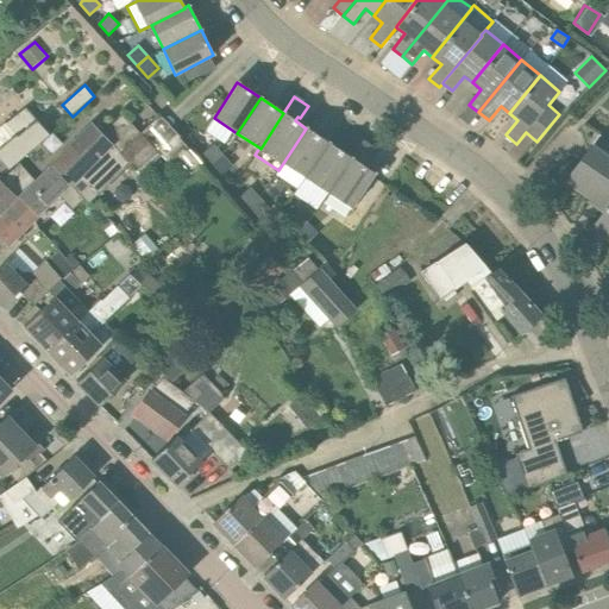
[(48,138),(39,127),(25,108),(5,125),(14,137),(0,148),(0,161),(8,170),(48,138)]
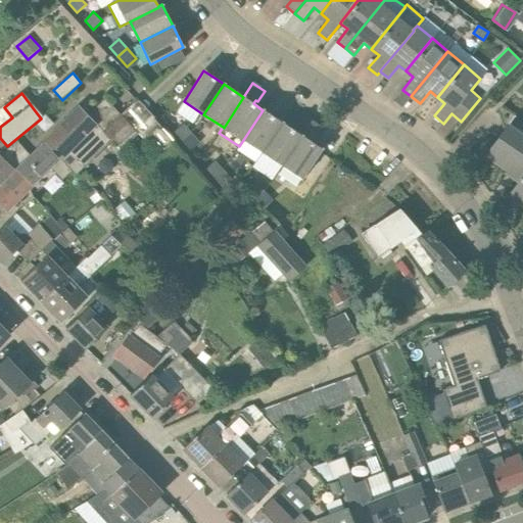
[(105,99),(88,114),(102,131),(119,116),(120,114),(105,99)]
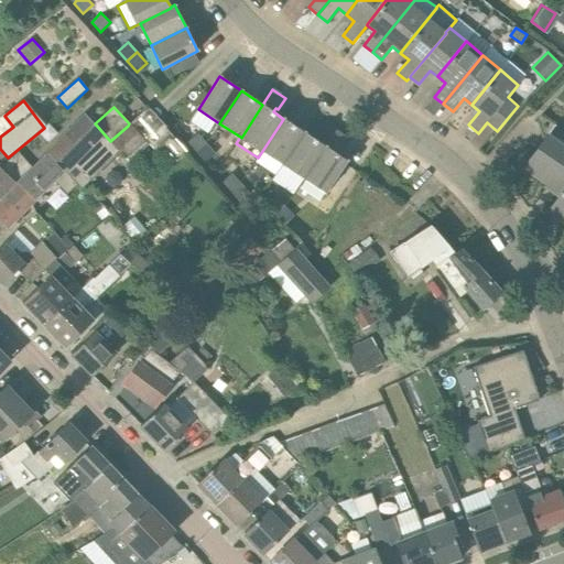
[(126,159),(144,141),(128,126),(110,141),(95,123),(86,116),(77,125),(74,122),(46,152),(46,153),(64,172),(75,162),(83,171),(90,163),(99,172),(119,152),(126,159)]
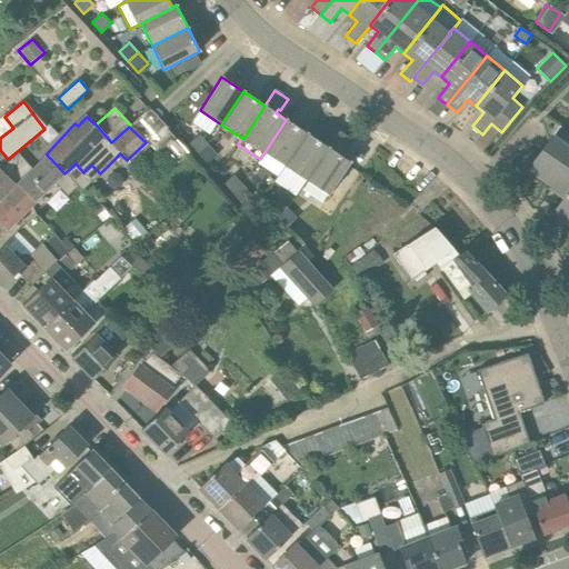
[(265,152),(265,153),(285,167),(307,133),(286,120),(265,152)]
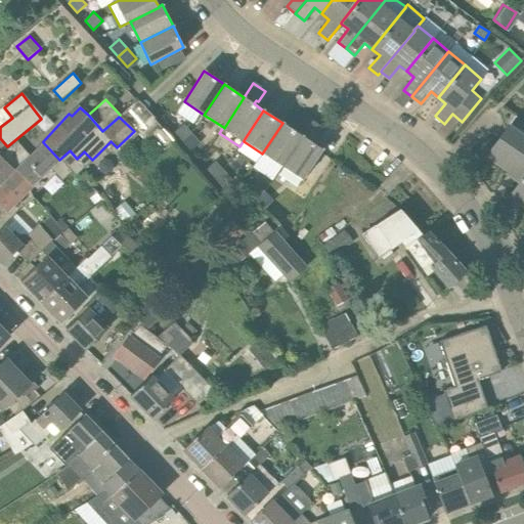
[(174,139),(155,119),(154,119),(138,133),(137,134),(144,141),(150,135),(164,148),(174,139)]
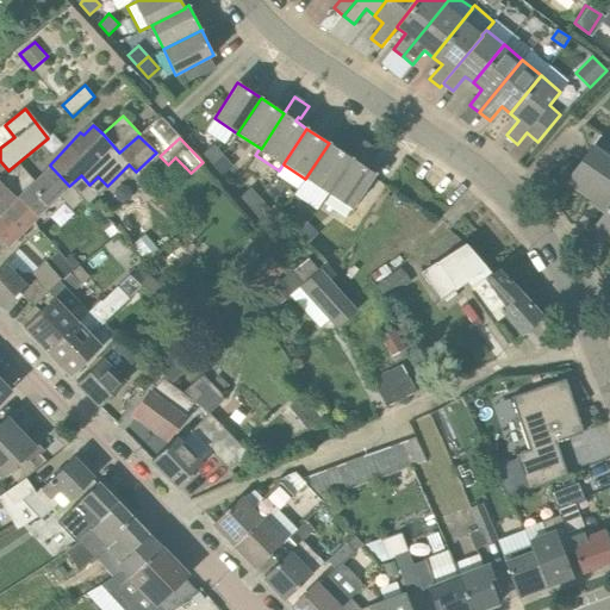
[(324,200),(347,217),(375,174),(365,167),(367,162),(369,163),(378,151),(362,142),(352,157),(329,143),(305,179),(328,193),(324,200)]
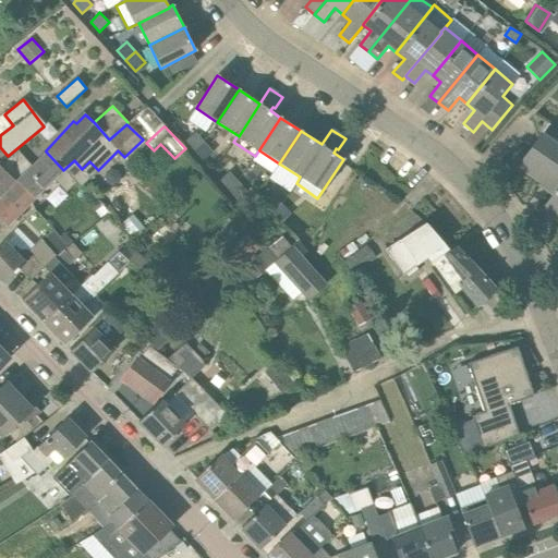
[(194,152),(204,143),(195,132),(193,134),(185,140),(194,152)]
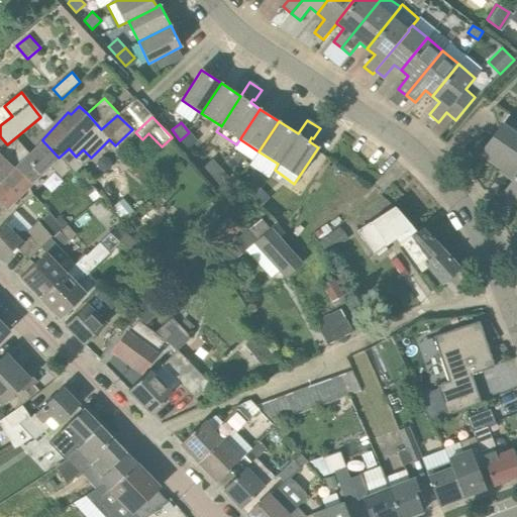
[(510,174),(508,177),(513,181),(516,174),(516,131),(503,122),(482,153),(510,174)]
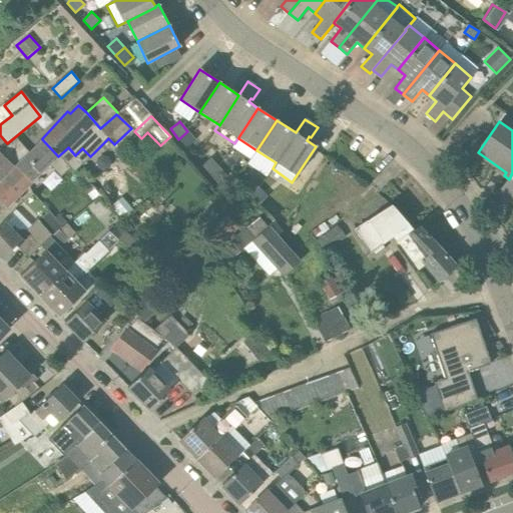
[(187,131),(178,139),(186,148),(195,140),(187,131)]
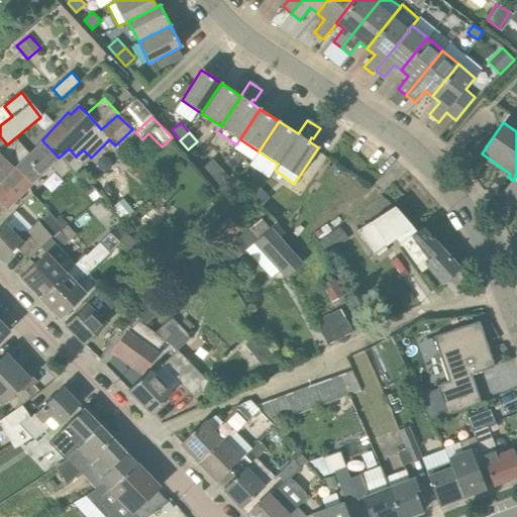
[(16,138),(0,152),(0,178),(11,167),(12,168),(28,154),(16,138)]
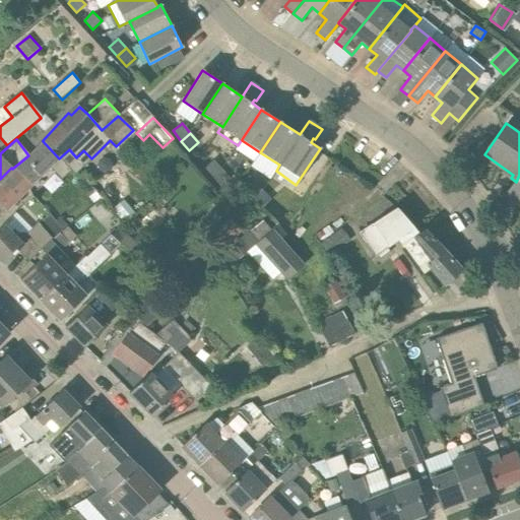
[(17,170),(31,186),(59,158),(43,141),(15,169),(17,170)]
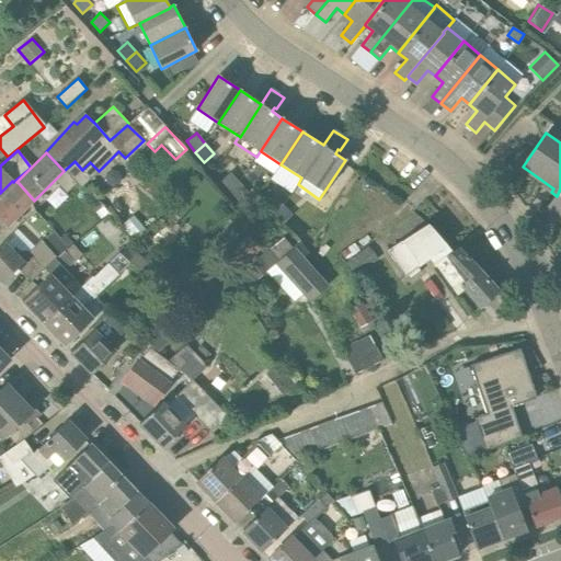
[(229,192),(240,183),(231,172),(220,181),(229,192)]
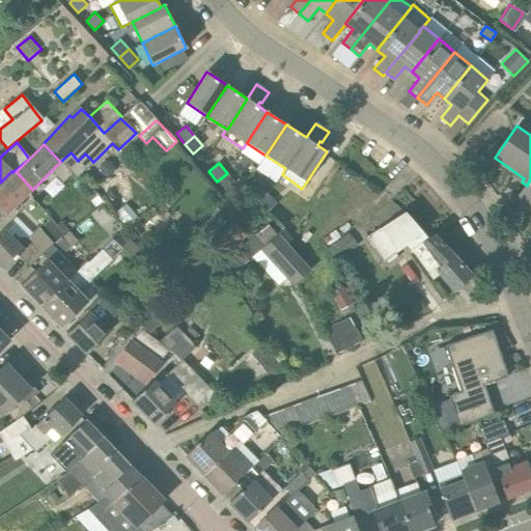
[(32,190),(18,173),(0,191),(0,207),(7,215),(32,190)]
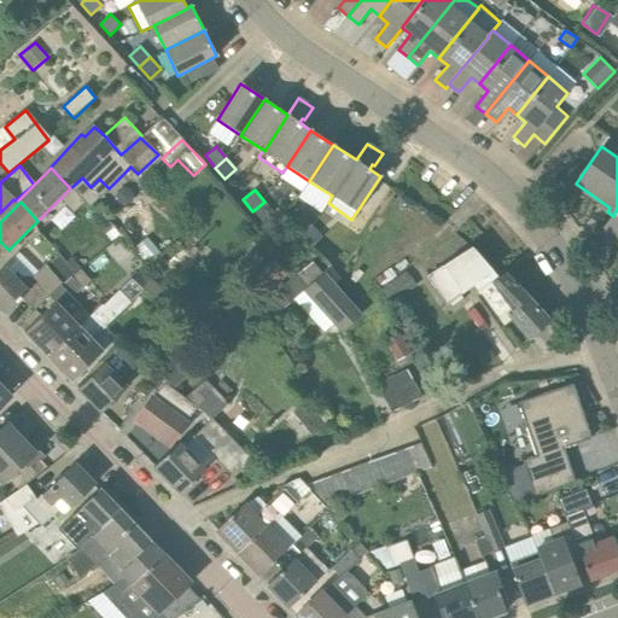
[(264,202),(252,211),(263,223),(274,214),(264,202)]
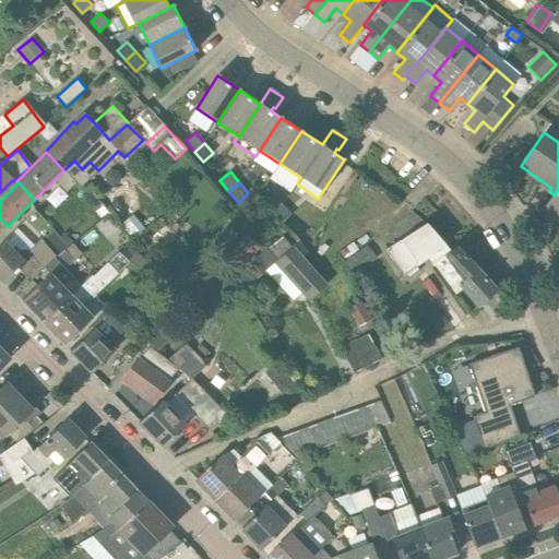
[(558,188),(555,195),(545,210),(558,218),(558,188)]
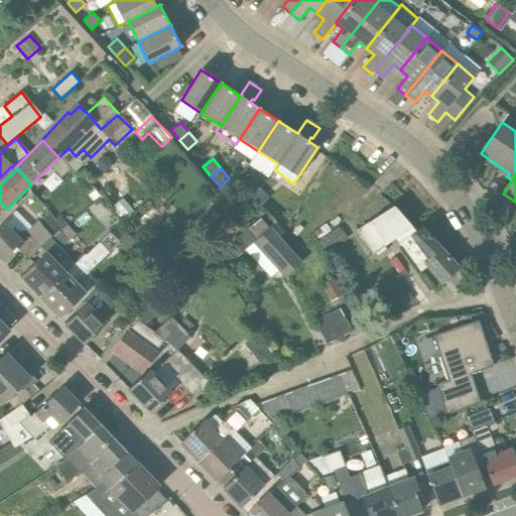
[(243,189),(252,199),(261,189),(252,180),(243,189)]
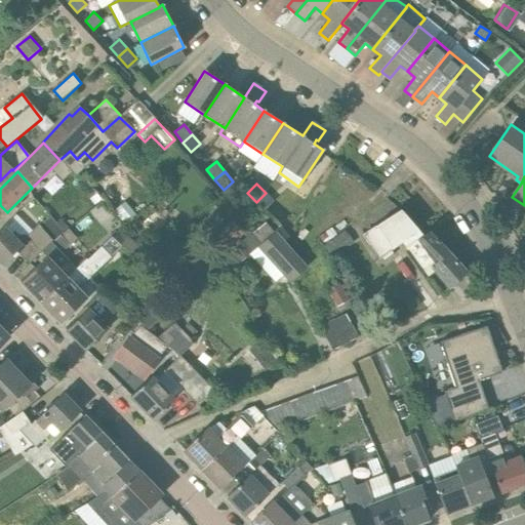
[(266,193),(256,202),(266,210),(275,202),(266,193)]
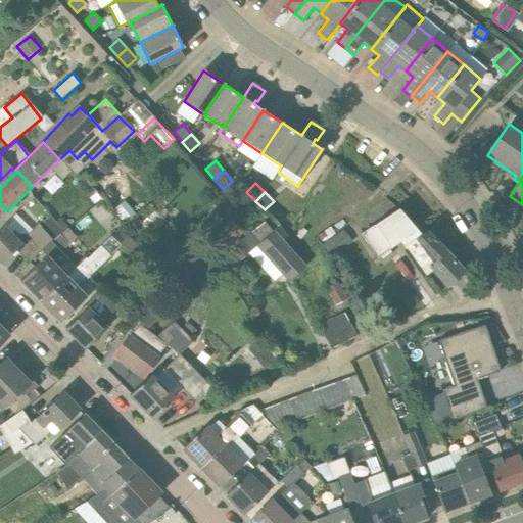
[(220,197),(214,203),(219,210),(226,204),(220,197)]
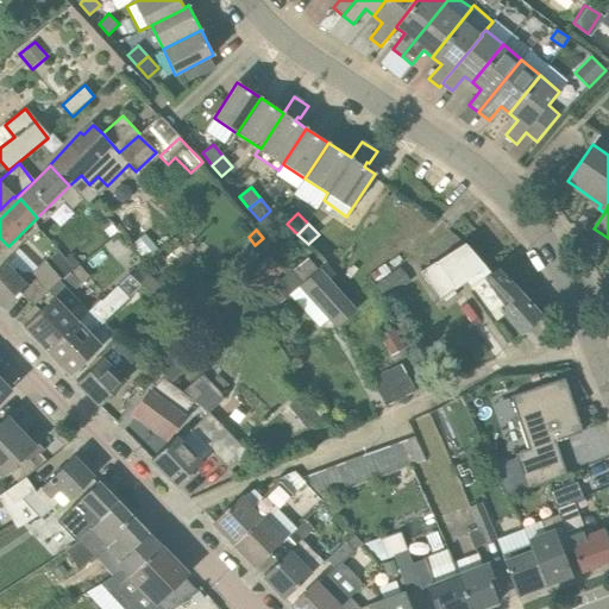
[(132,245),(146,262),(159,250),(145,233),(132,245)]
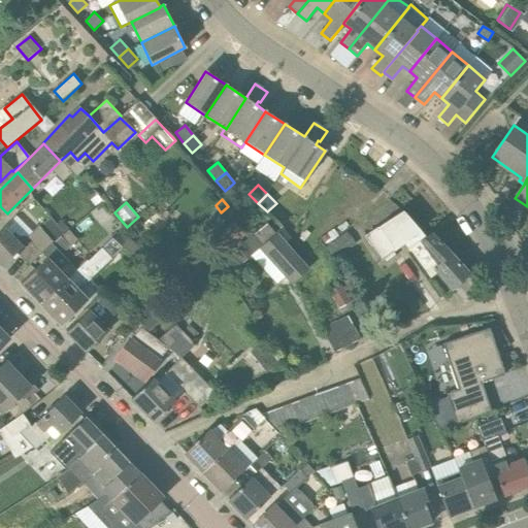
[(403,244),(407,251),(425,237),(403,211),(363,237),(382,261),(403,244)]
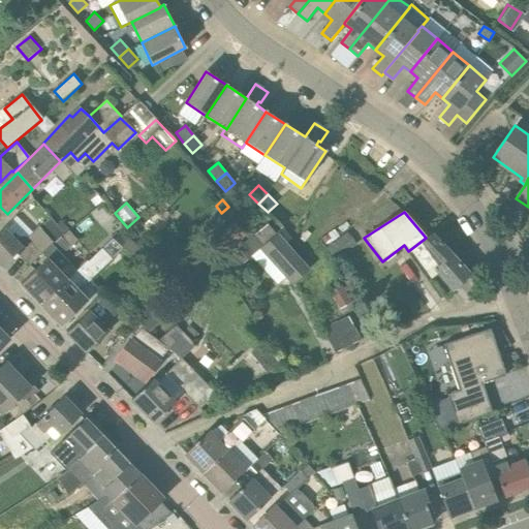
[(54,243),(39,226),(31,234),(16,217),(0,231),(0,263),(4,269),(18,255),(29,267),(51,245),(54,243)]
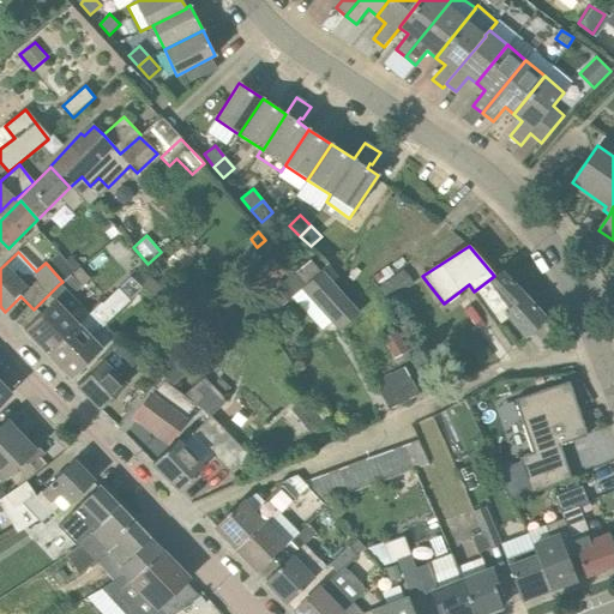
[(47,264),(62,282),(72,274),(74,271),(76,271),(59,253),(47,264)]
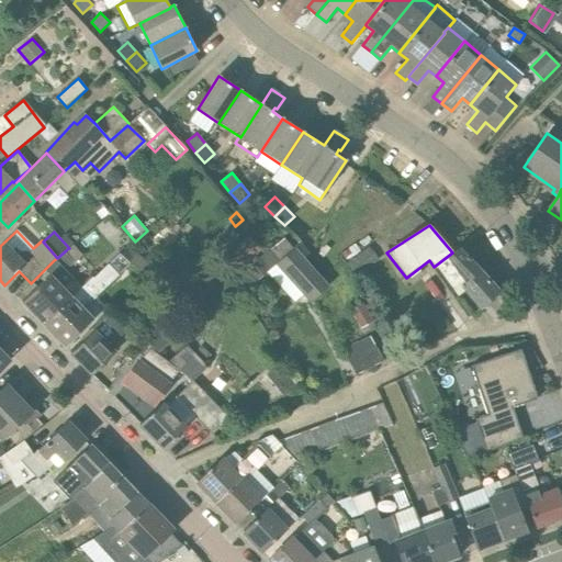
[(232,276),(261,250),(248,236),(220,261),(232,276)]
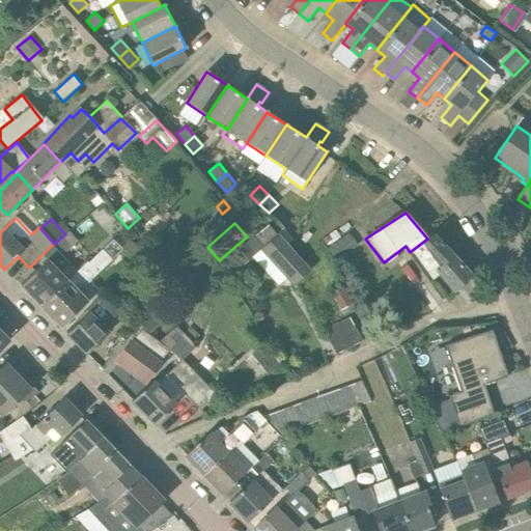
[(243,266),(261,249),(295,284),(309,271),(277,235),(278,234),(269,225),(257,233),(256,232),(233,253),(243,266)]
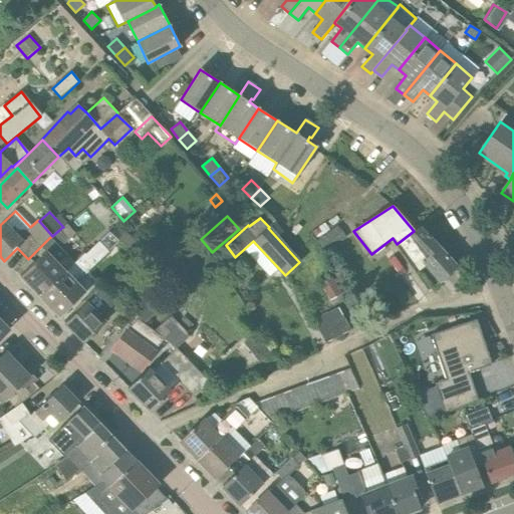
[(329,230),(324,223),(318,227),(312,232),(315,236),(321,232),(323,234),(329,230)]
